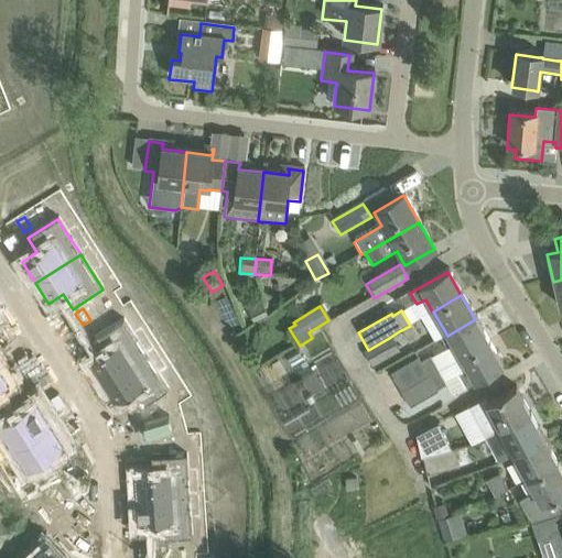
[(454,348),(461,359),(488,343),(475,319),(447,336),(441,339),(449,351),(454,348)]
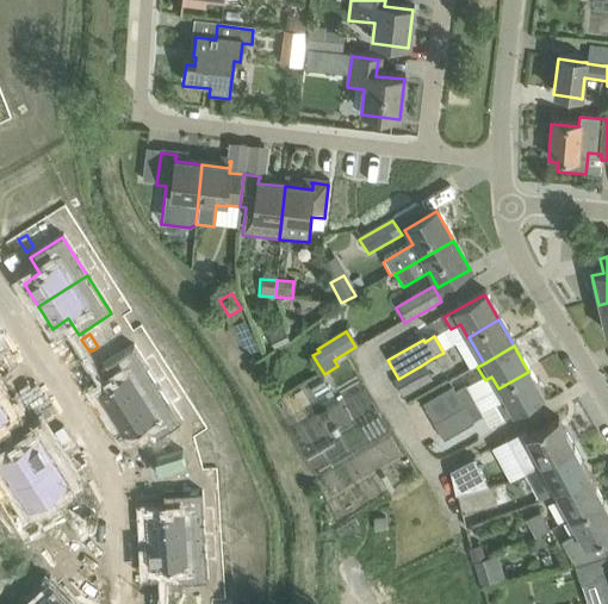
[(98,347),(90,352),(97,363),(105,359),(98,347)]
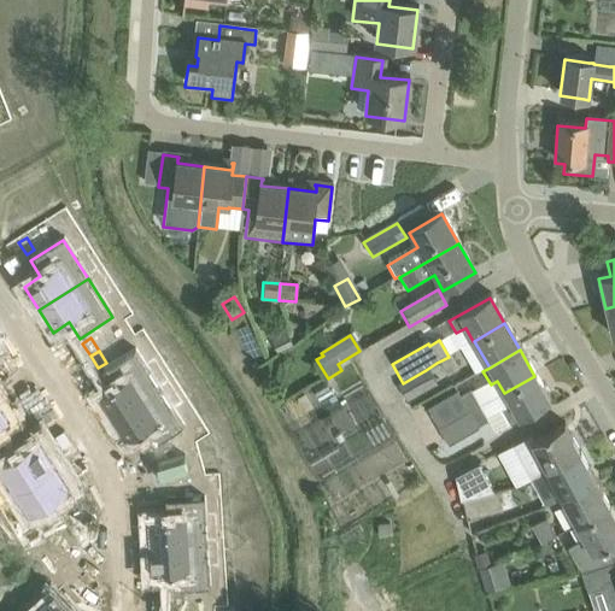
[(111,389),(95,399),(110,422),(159,391),(135,352),(101,372),(111,389)]
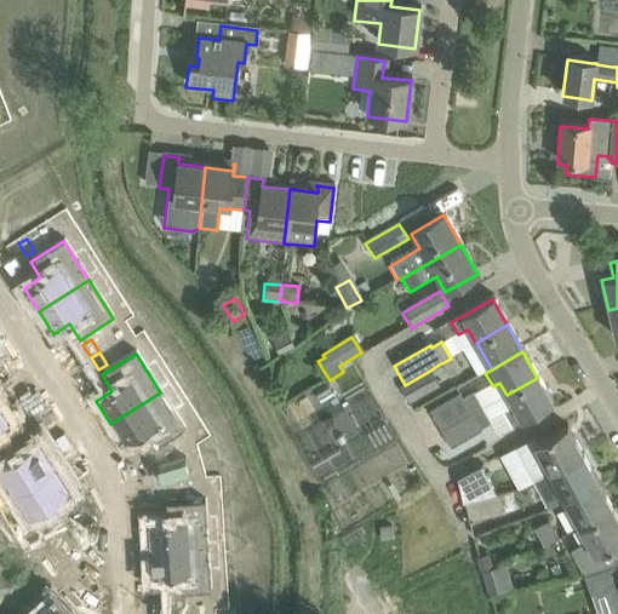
[(459,374),(451,359),(439,365),(448,380),(459,374)]
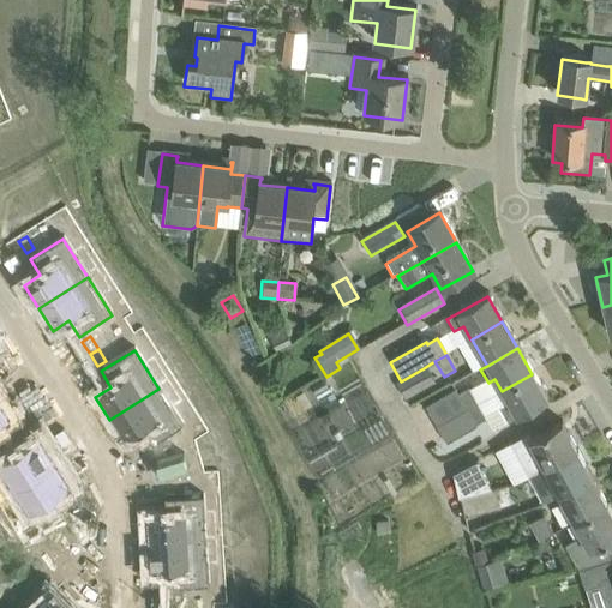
[(395,385),(403,401),(432,384),(424,368),(401,381),(395,385)]
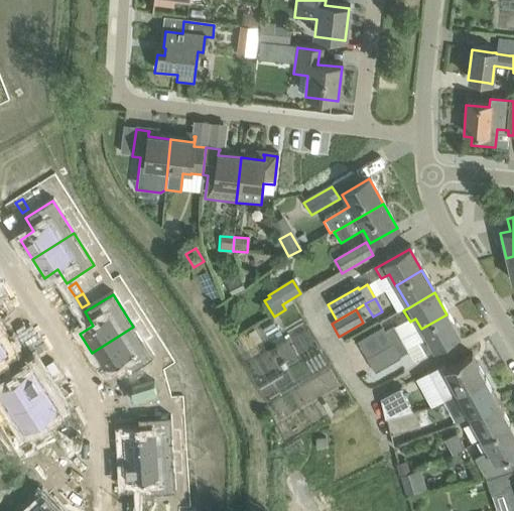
[(426,338),(417,343),(424,356),(460,337),(446,314),(421,329),(426,338)]
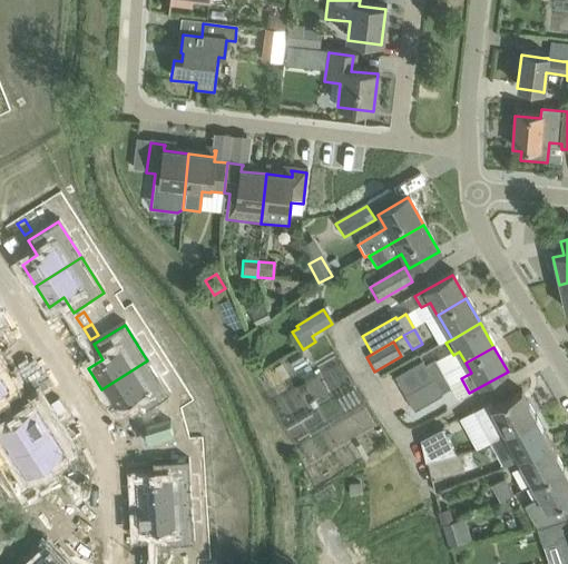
[(147,360),(101,389),(115,411),(129,401),(139,416),(169,396),(147,360)]
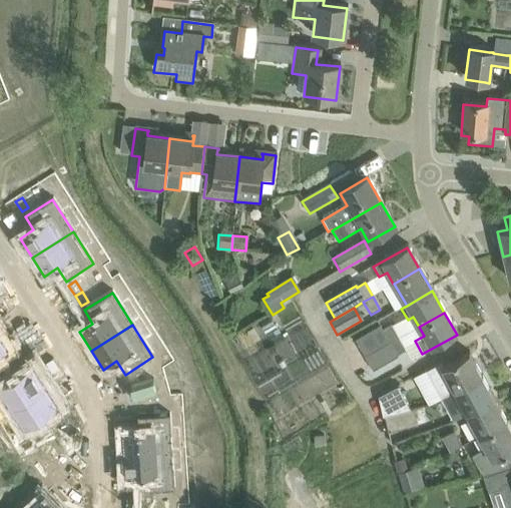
[(364,359),(397,339),(390,327),(381,332),(378,327),(354,341),(364,359)]
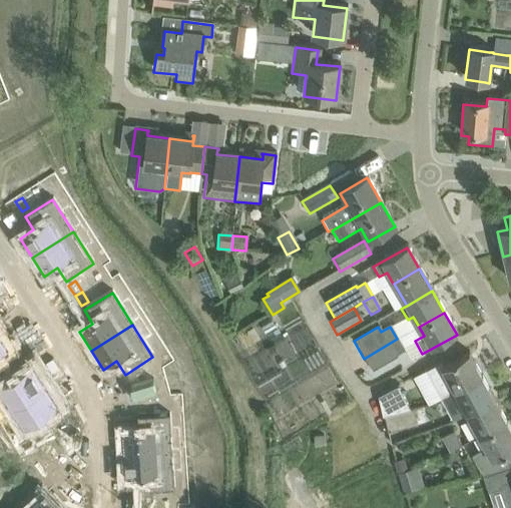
[(397,339),(364,359),(372,372),(396,358),(396,356),(404,351),(397,339)]
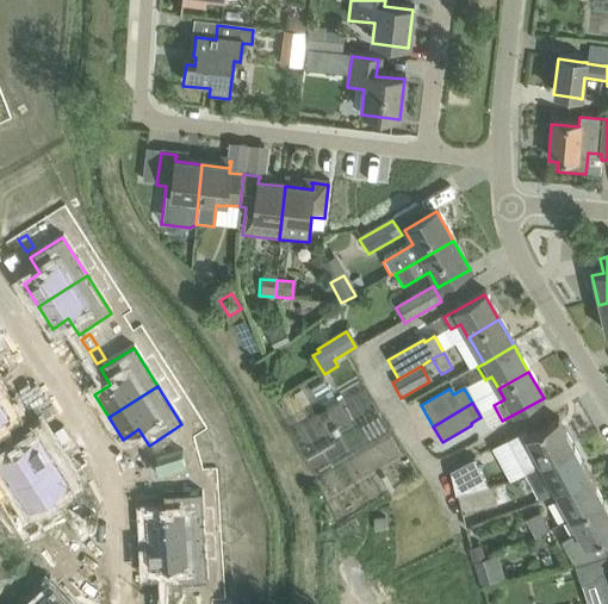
[(506,442),(523,474),(572,448),(557,422),(528,437),(525,433),(506,442)]
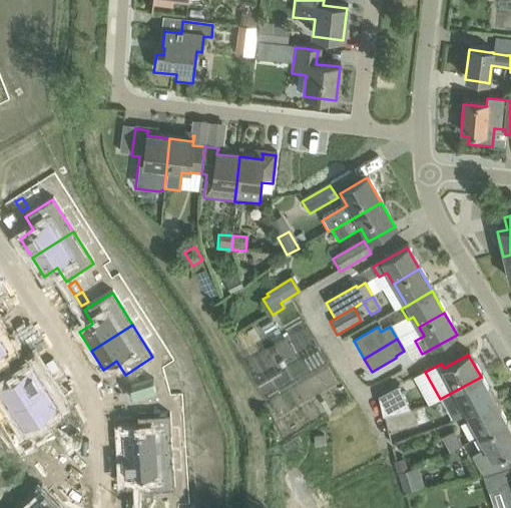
[(3,368),(0,369),(0,391),(10,408),(45,385),(31,364),(9,378),(3,368)]
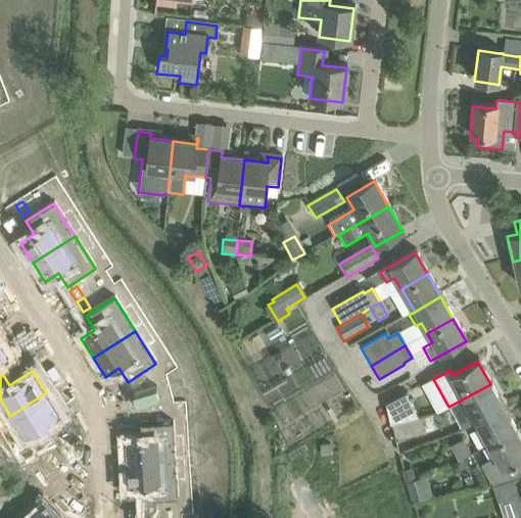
[(447,409),(461,432),(475,424),(475,423),(503,408),(490,384),(448,407),(450,408),(447,409)]
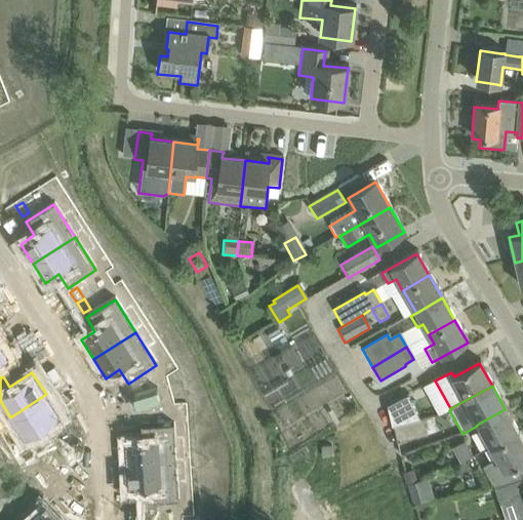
[(156,390),(144,392),(146,400),(158,398),(156,390)]
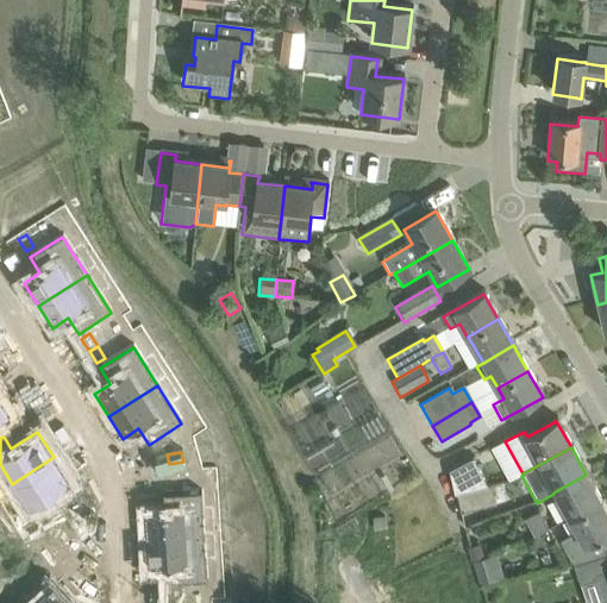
[(54,457),(12,484),(27,508),(18,514),(25,527),(50,512),(43,500),(69,483),(54,457)]
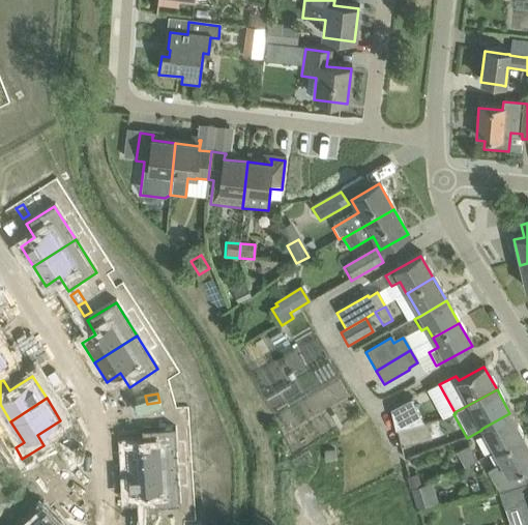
[(397,432),(422,426),(410,401),(389,411),(394,433),(397,432)]
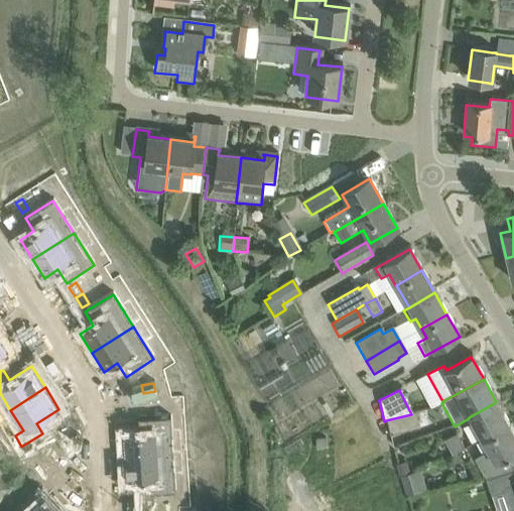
[(155,391),(143,393),(144,401),(156,398),(155,391)]
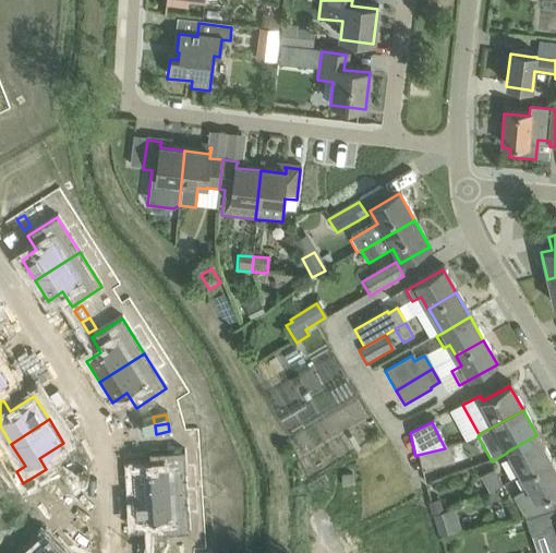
[(507,452),(507,453),(520,478),(551,461),(536,435),(507,452)]
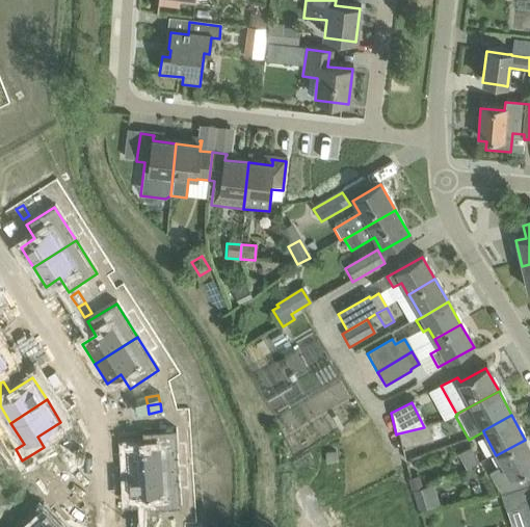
[(431,443),(428,426),(424,427),(398,433),(401,449),(431,443)]
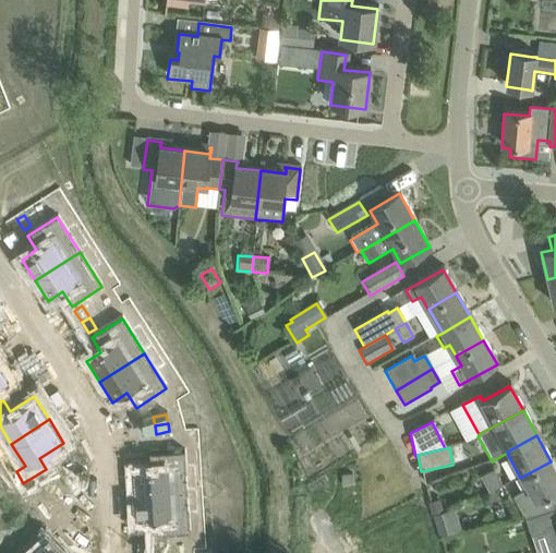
[(149,471),(133,472),(134,497),(186,494),(184,453),(148,455),(149,471)]
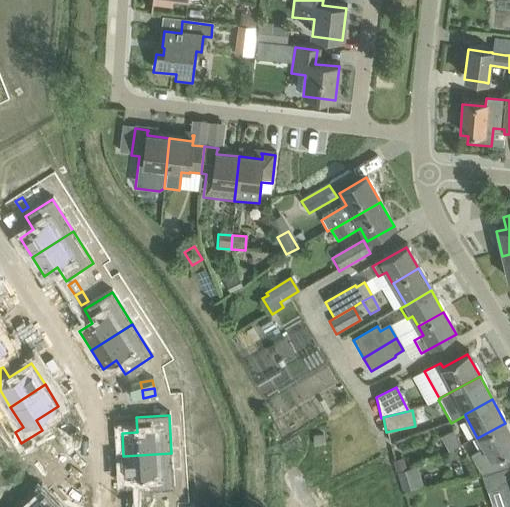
[(469,456),(480,476),(509,469),(509,468),(509,432),(505,423),(477,438),(483,449),(469,456)]
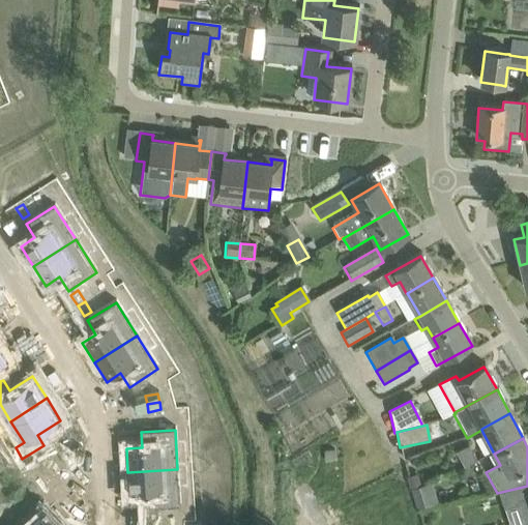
[(456,455),(464,469),(475,463),(468,447),(456,455)]
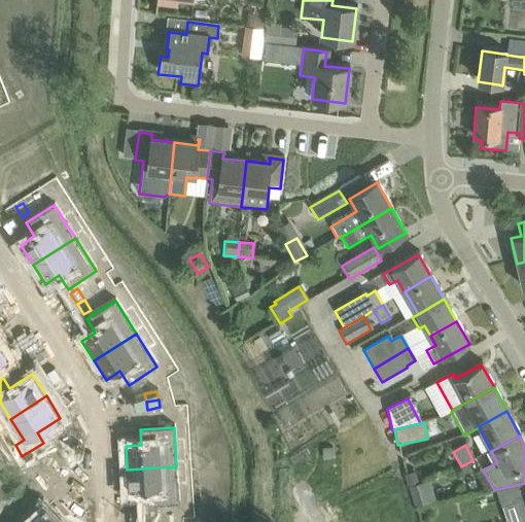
[(176,466),(127,470),(129,492),(144,491),(145,508),(178,506),(176,466)]
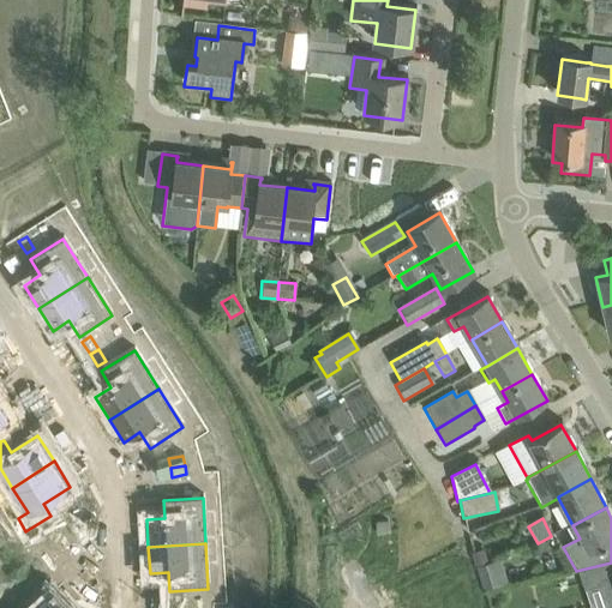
[(576,571),(577,572),(580,579),(564,584),(571,607),(587,602),(585,593),(600,588),(606,607),(611,607),(611,564),(611,563),(576,571)]
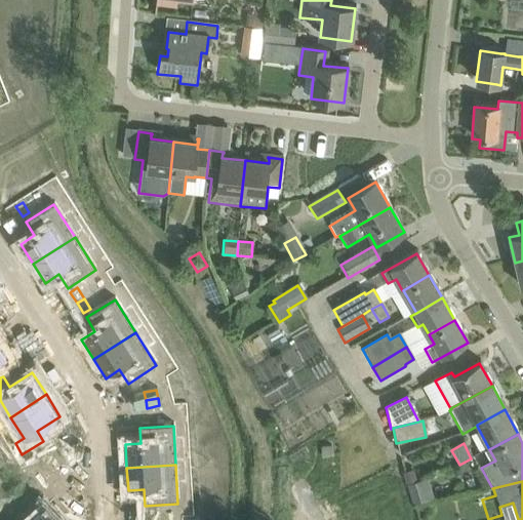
[(0,497),(3,501),(8,494),(0,486),(0,497)]
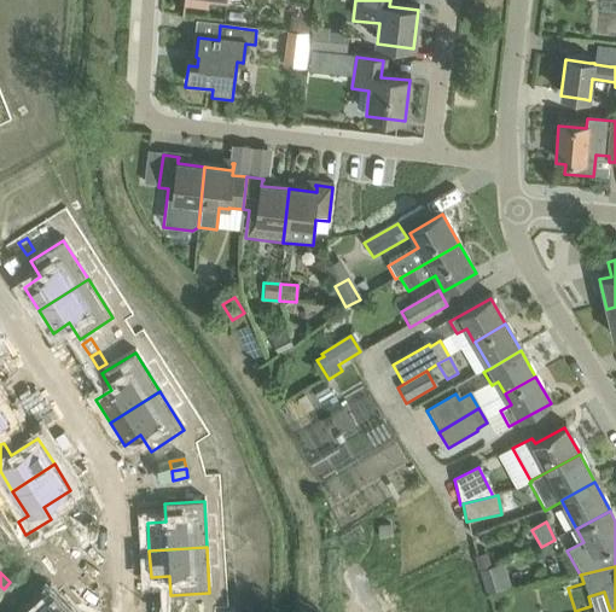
[(58,611),(48,601),(38,611),(58,611)]
